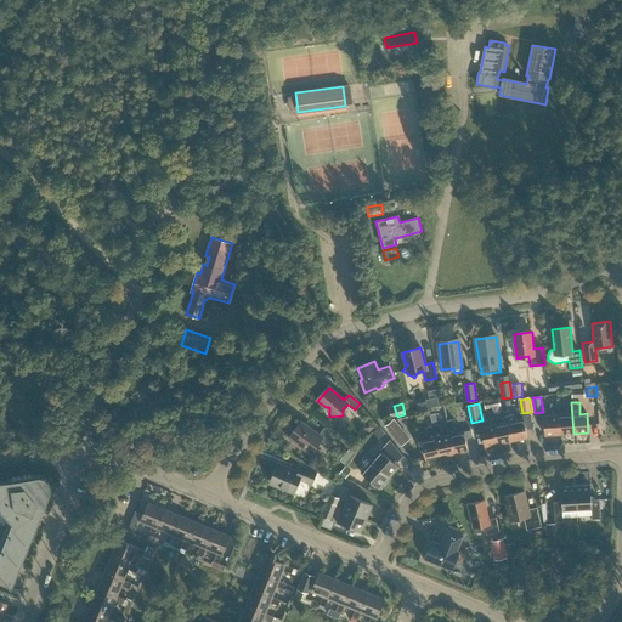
[(559,435),(574,434),(572,414),(558,416),(559,435)]
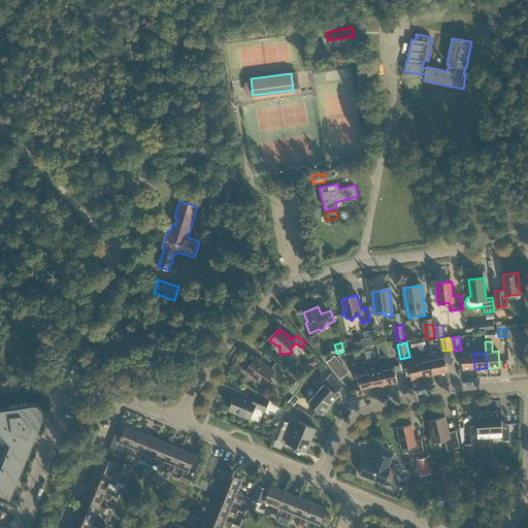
[(462,370),(474,369),(473,353),(461,354),(462,370)]
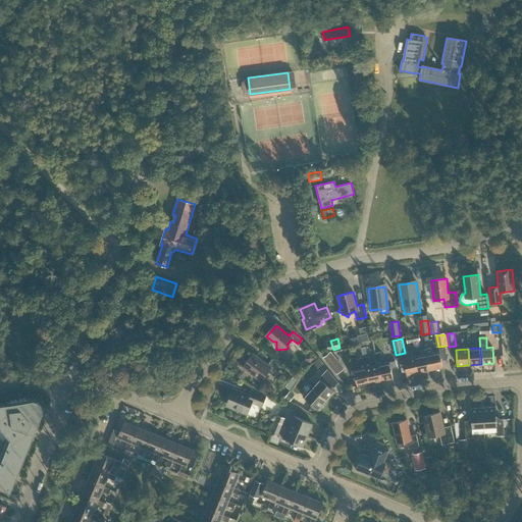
[(377,365),(380,381),(393,378),(389,362),(383,364),(380,352),(374,353),(377,365)]
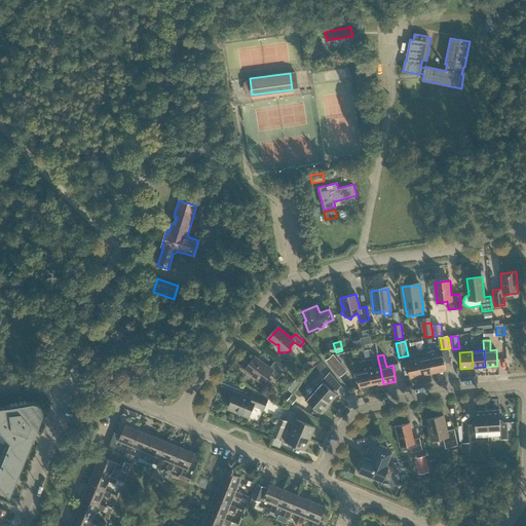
[(430,357),(434,373),(446,371),(443,354),(430,357)]
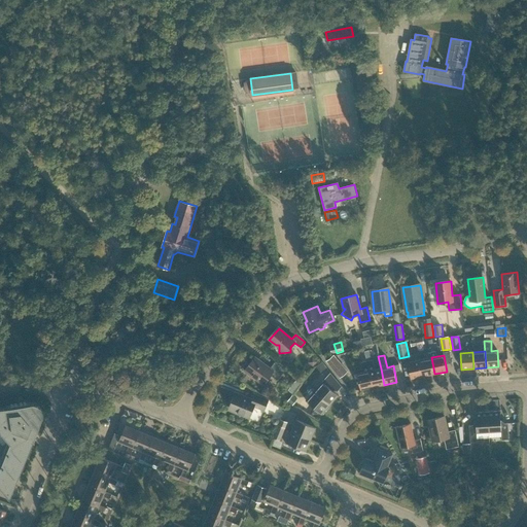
[(327,360),(340,377),(347,372),(334,356),(327,360)]
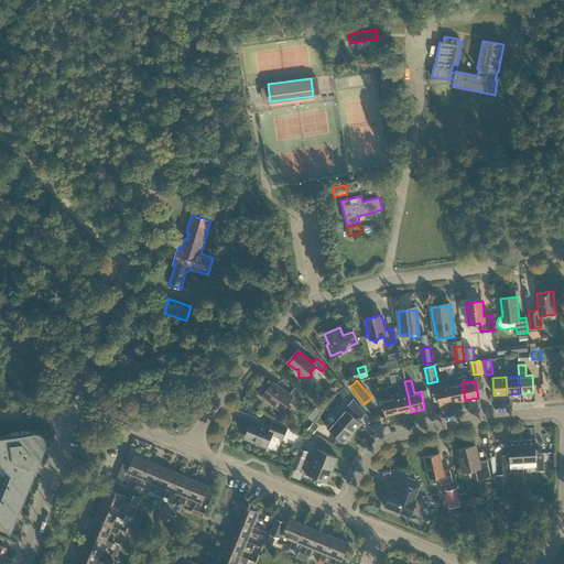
[(290,394),(273,382),(261,398),(281,412),(289,402),(296,408),(305,396),(294,388),(290,394)]
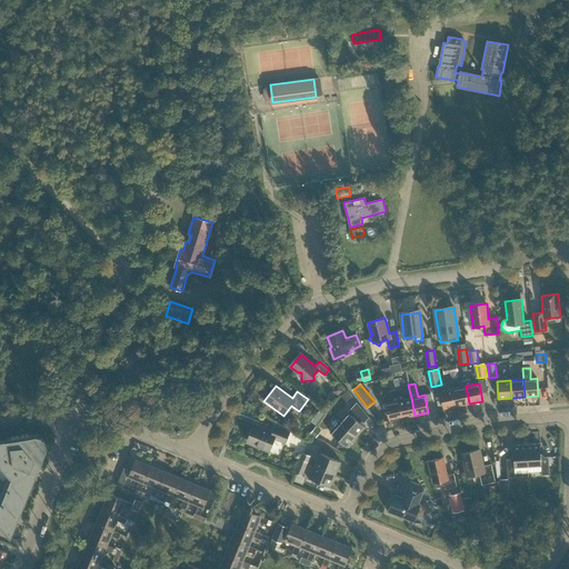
[(457,407),(469,403),(466,386),(452,389),(457,407)]
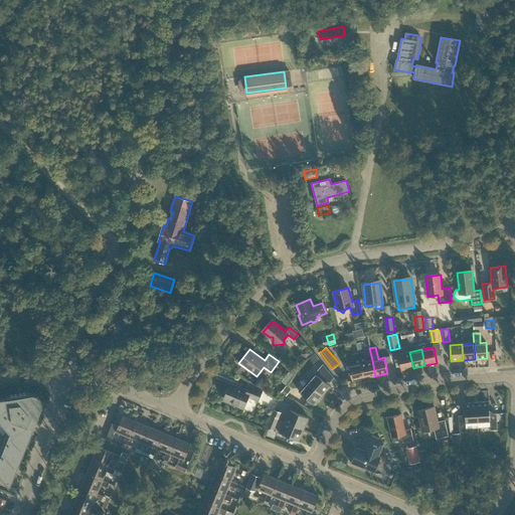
[(309,355),(316,361),(319,357),(313,351),(309,355)]
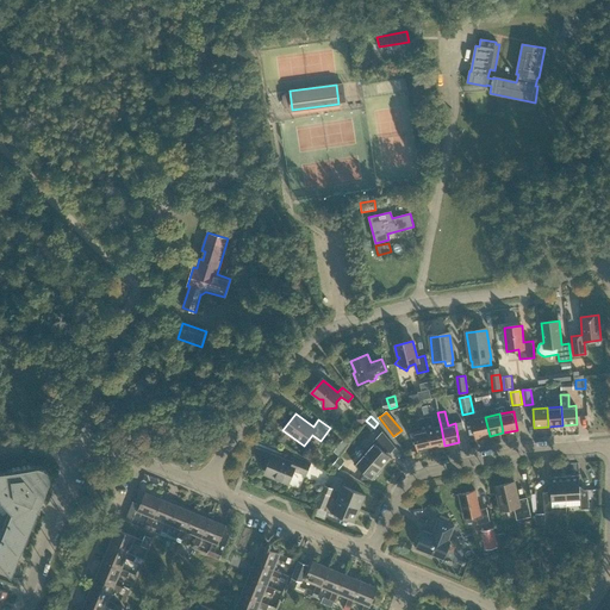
[(444,446),(441,427),(434,428),(431,417),(424,418),(431,448),(444,446)]
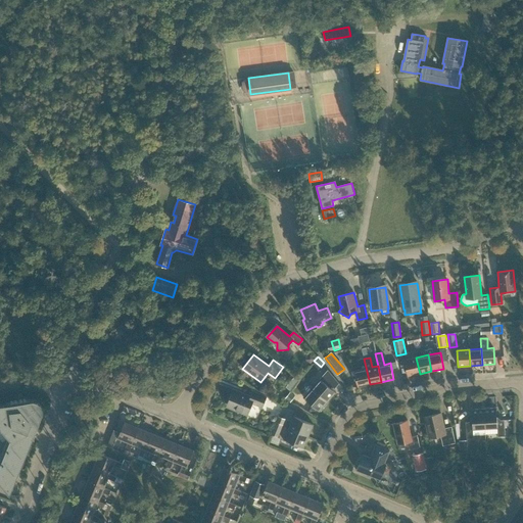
[(408,376),(420,374),(416,358),(405,360),(408,376)]
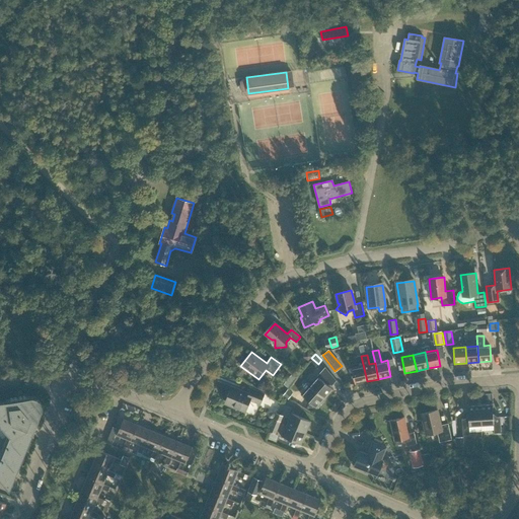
[(355,384),(367,381),(361,356),(356,357),(358,367),(352,368),(355,384)]
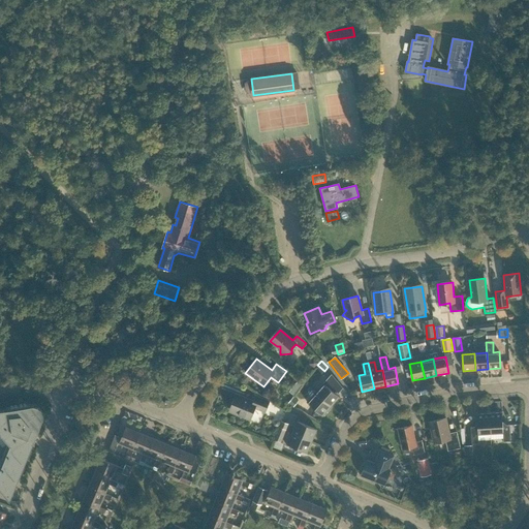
[(315,393),(331,407),(339,397),(337,395),(343,387),(332,374),(315,393)]
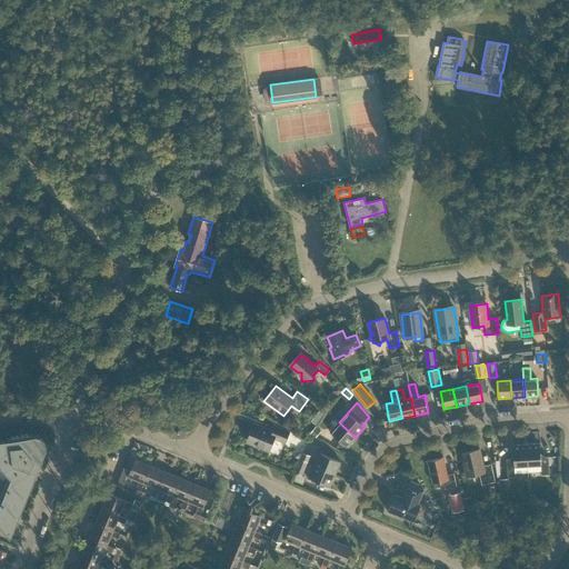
[(347,448),(356,438),(339,422),(330,432),(347,448)]
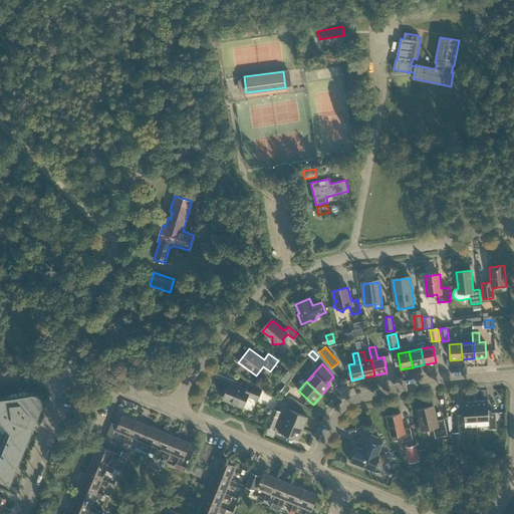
[(246,391),(231,384),(224,400),(243,408),(248,397),(257,401),(262,391),(249,384),(246,391)]
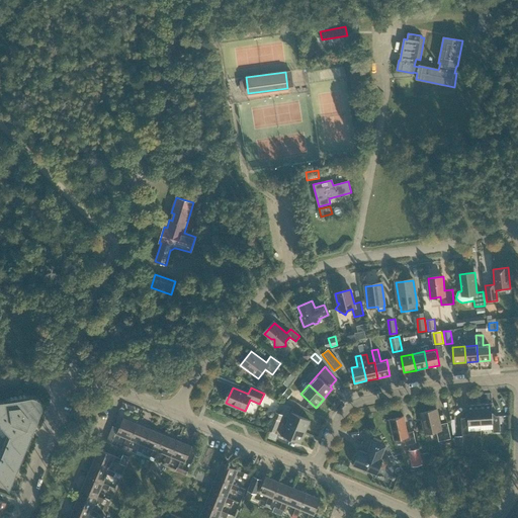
[(292,393),(287,389),(282,395),(287,399),(292,393)]
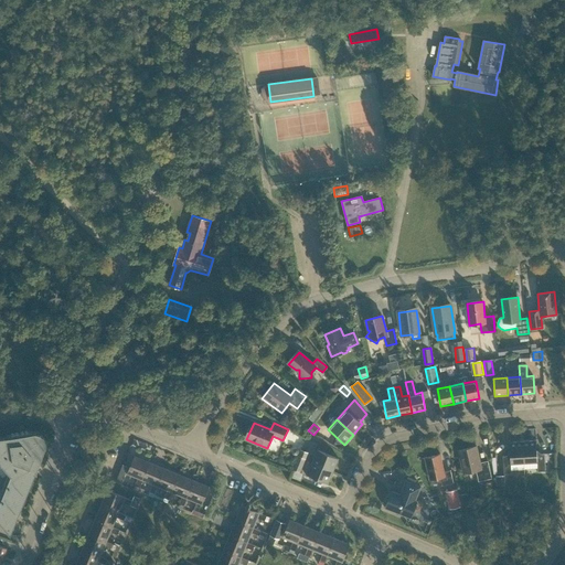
[(0,465),(7,473),(8,472),(11,473),(0,502),(0,523),(9,534),(33,470),(36,471),(36,467),(44,448),(44,446),(45,444),(45,441),(44,439),(44,438),(43,436),(41,435),(40,433),(38,432),(36,432),(34,430),(32,430),(30,430),(6,435),(6,436),(7,436),(7,437),(0,438),(0,465)]
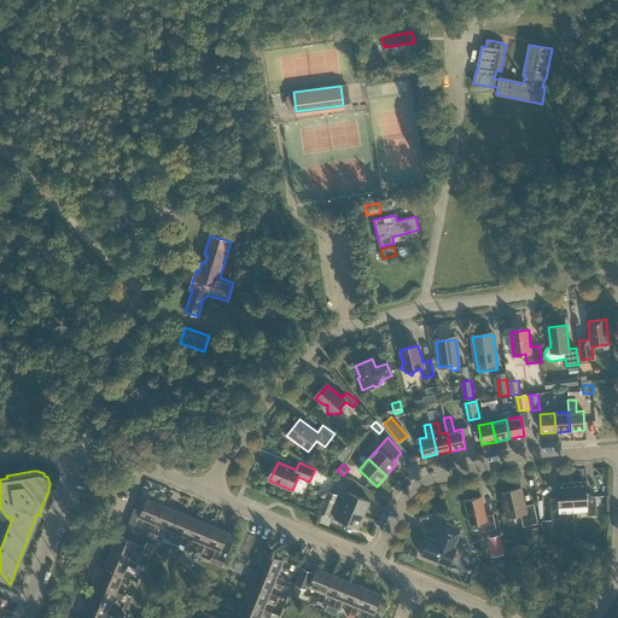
[(572,483),(573,506),(587,505),(588,516),(596,516),(595,496),(587,497),(586,482),(572,483)]
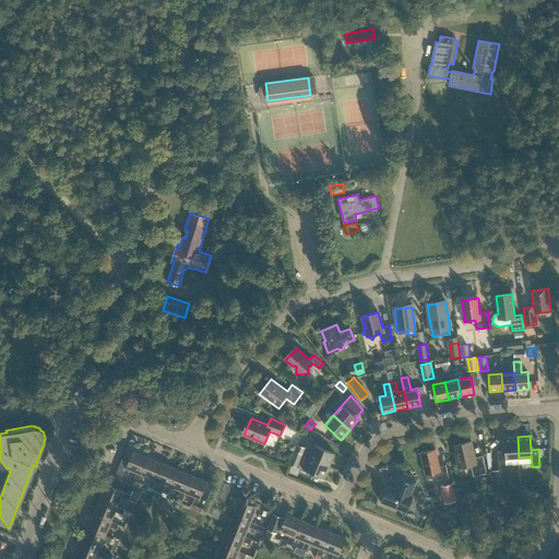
[(506,459),(519,458),(518,437),(504,438),(504,451),(497,451),(498,468),(507,468),(506,459)]
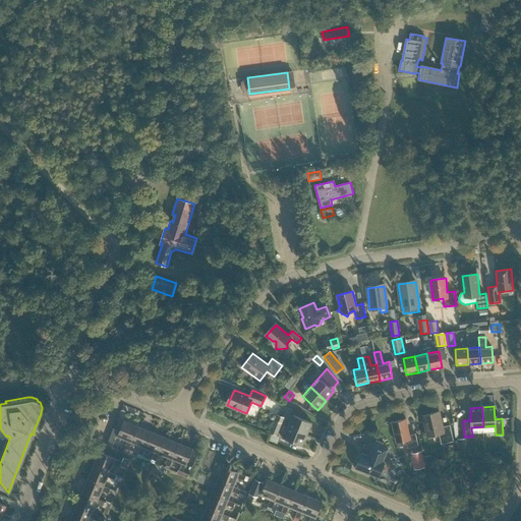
[(439,411),(423,415),(427,436),(439,433),(441,444),(454,441),(450,425),(443,426),(439,411)]
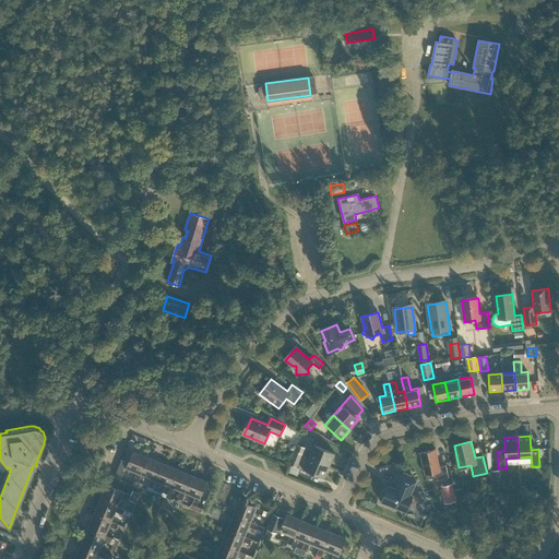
[(295,452),(302,455),(306,448),(298,444),(295,452)]
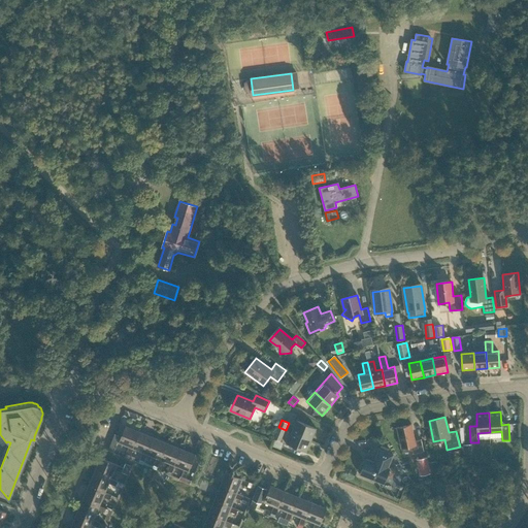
[(292,432),(311,440),(316,429),(297,421),(292,432)]
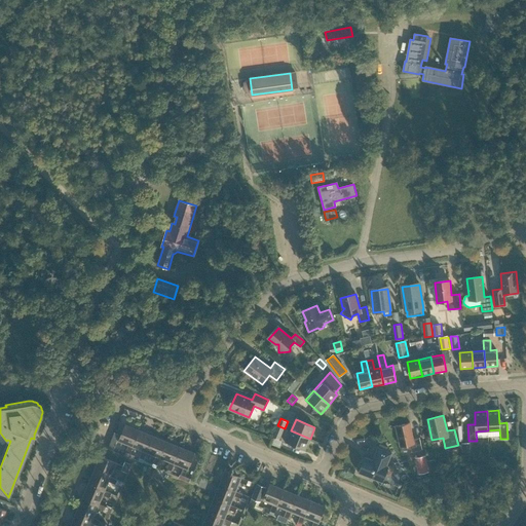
[(396,425),(400,446),(409,445),(411,452),(421,450),(419,439),(413,440),(410,423),(396,425)]
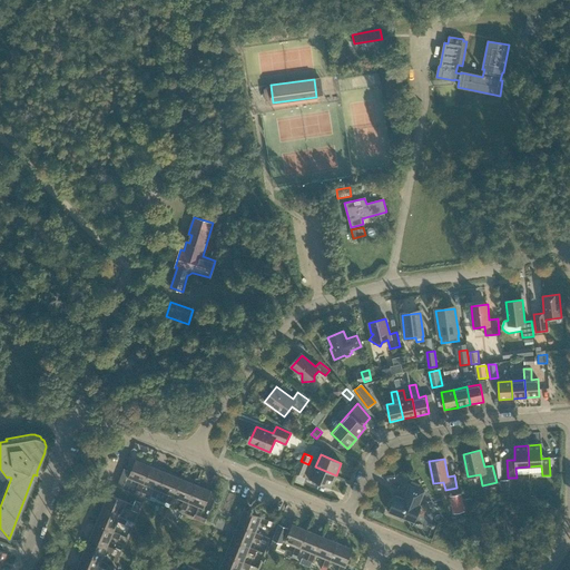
[(144,484),(151,467),(136,461),(128,478),(139,482),(135,493),(139,495),(144,484)]
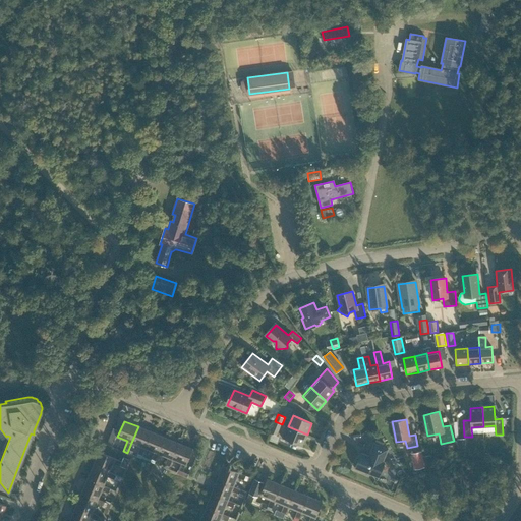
[(277,436),(282,424),(275,421),(270,432),(277,436)]
